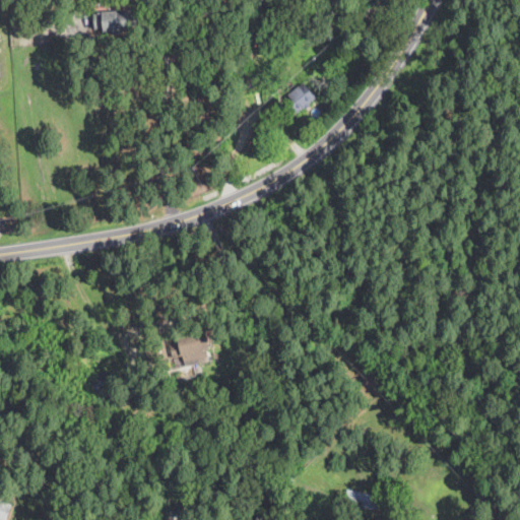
[(128,28),(120,28),(120,33),(113,34),(113,29),(103,30),(103,28),(94,28),(93,12),(135,9),(136,25),(128,26),(128,28)]
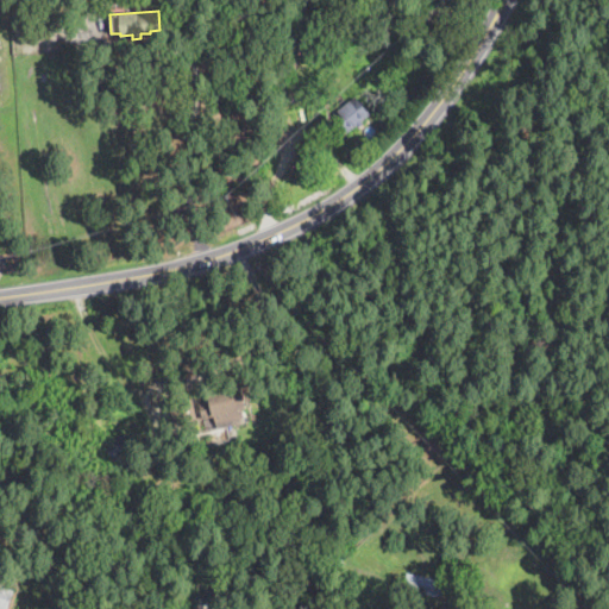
[(306,27),(305,46),(293,46),(293,27),(306,27)]
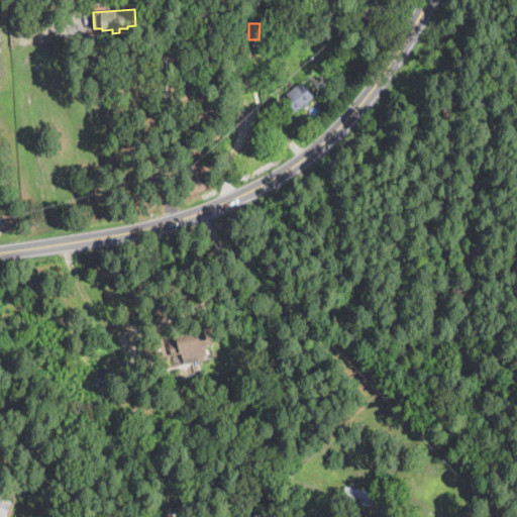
[(308,105),(304,108),(303,106),(283,121),(281,118),(288,112),(285,108),(290,104),(284,97),(303,82),(314,97),(307,103),(308,105)]
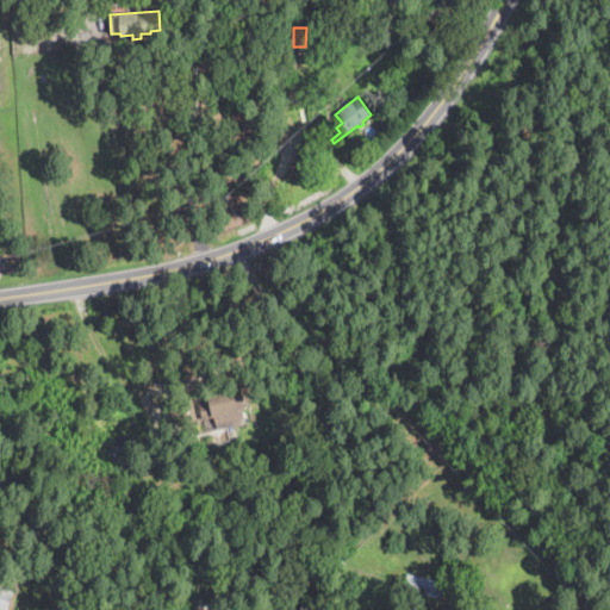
[(241,410),(244,423),(244,424),(218,430),(216,416),(203,419),(199,404),(209,402),(206,393),(209,393),(241,386),(247,409),(241,410)]
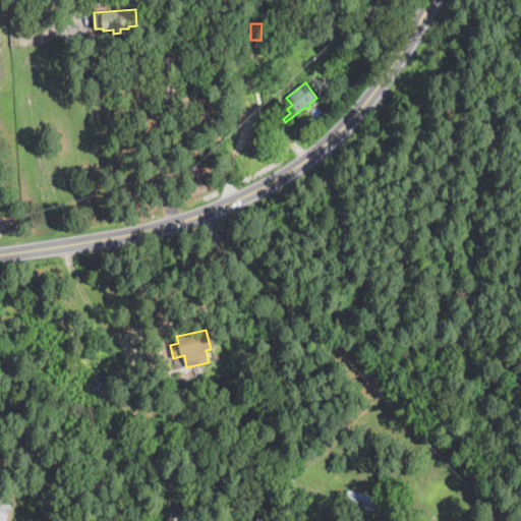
[(381,499),(379,511),(345,504),(348,489),(381,498),(381,499)]
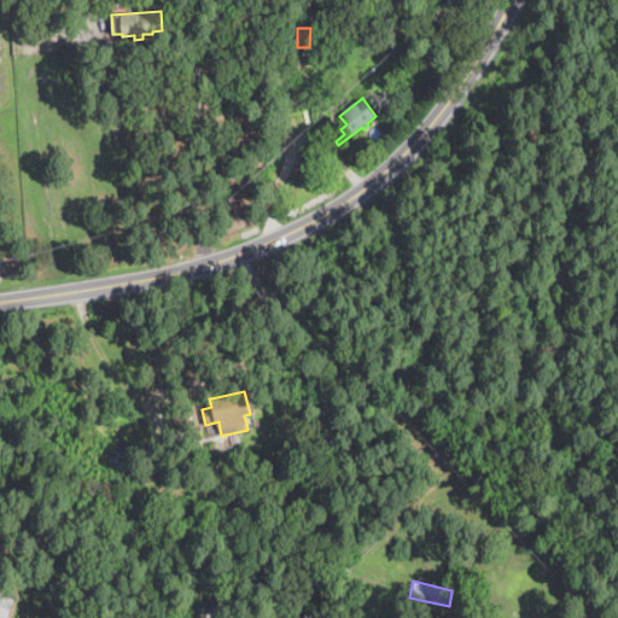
[(7,617),(0,617),(0,595),(13,600),(7,617)]
